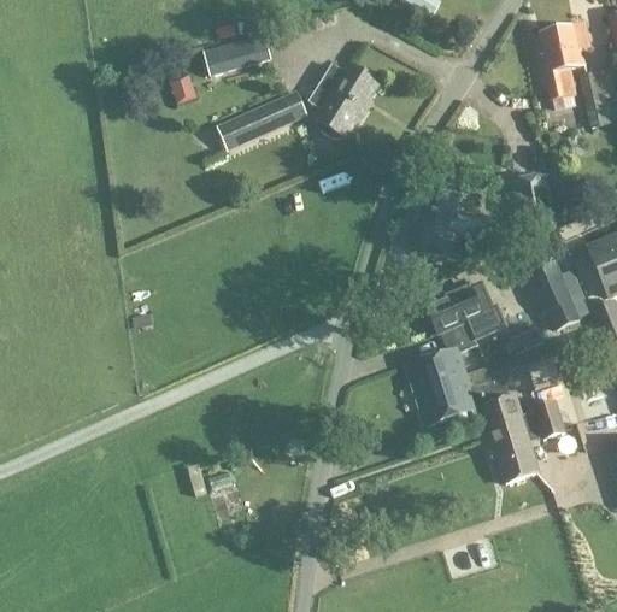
[(544,53),(540,54),(550,99),(576,93),(570,68),(585,64),(581,46),(588,45),(583,22),(539,31),(544,53)]
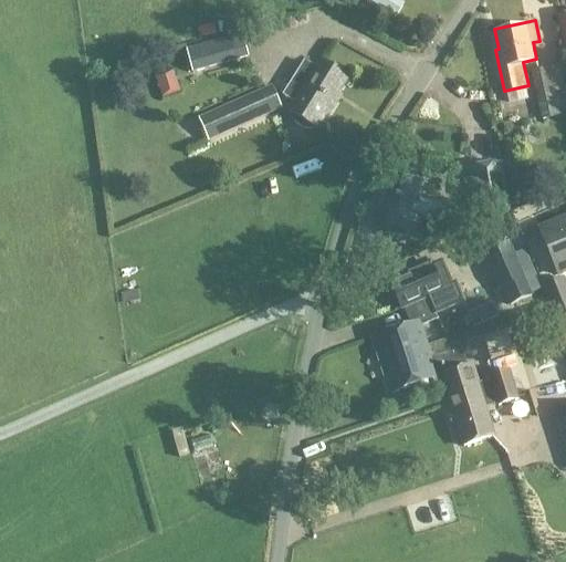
[(187,47),(190,61),(192,69),(249,53),(242,31),(187,47)]
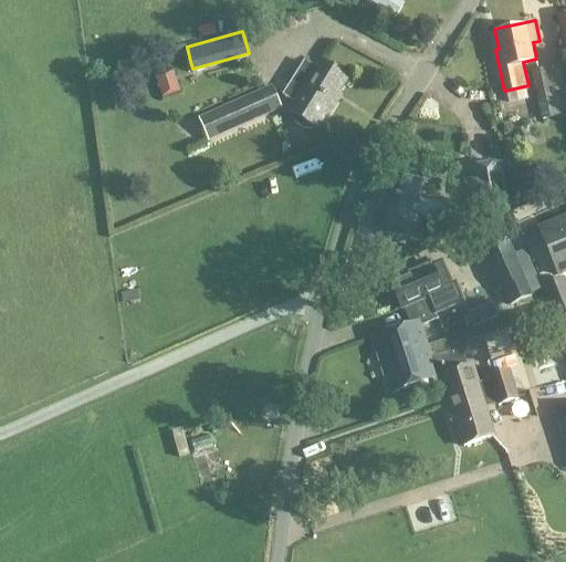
[(295,122),(303,126),(312,127),(313,125),(316,126),(325,113),(327,115),(337,100),(335,97),(348,76),(321,59),(316,66),(305,59),(283,93),(295,100),(289,110),(293,112),(291,114),(295,122)]
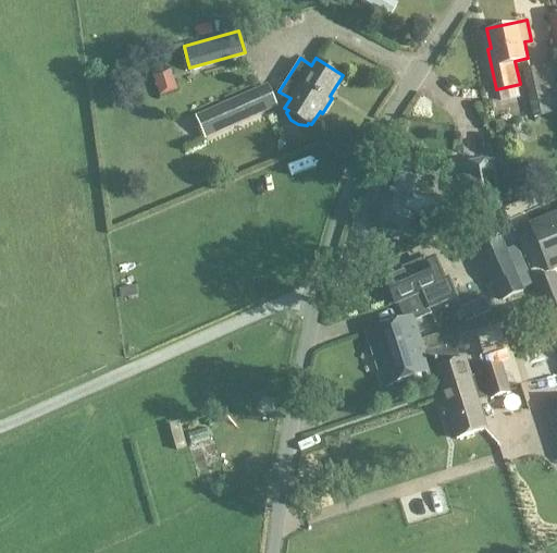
[(556,109),(556,90),(551,62),(523,68),(533,114),(556,109)]
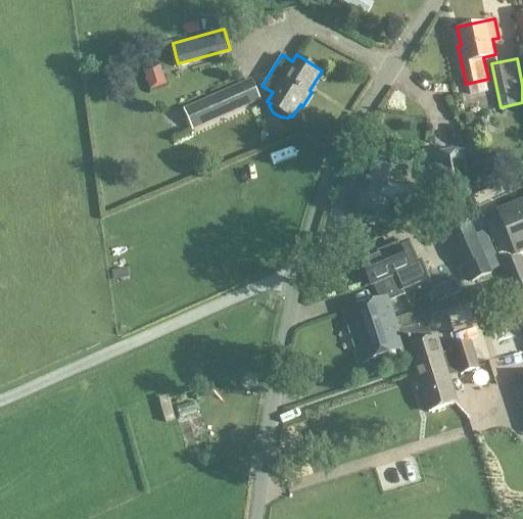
[(160,63),(143,68),(150,88),(167,82),(160,63)]
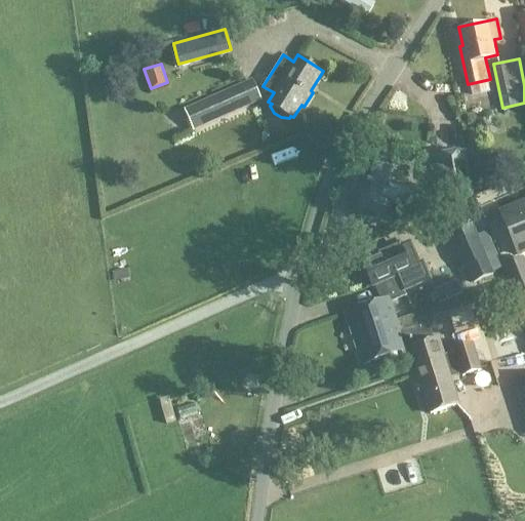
[(184,107),(193,127),(260,97),(251,77),(184,107)]
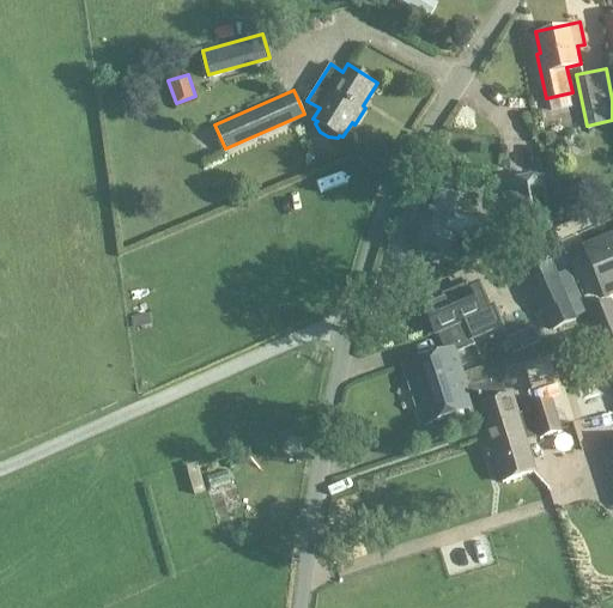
[(519,231),(550,226),(542,175),(511,180),(519,231)]
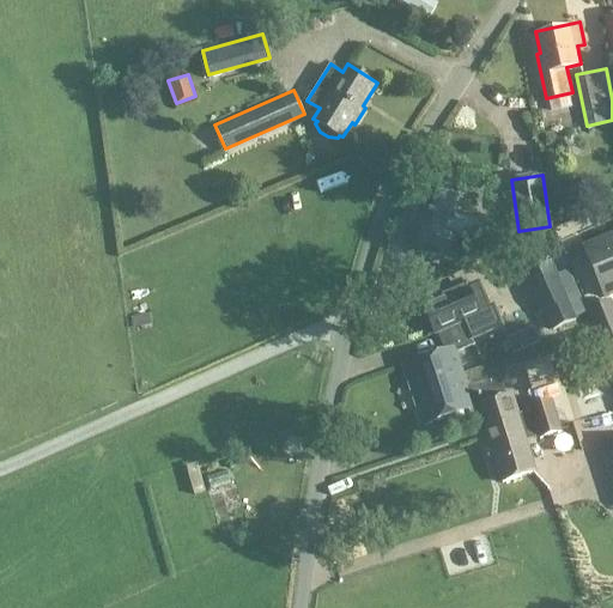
[(451,254),(451,253),(456,254),(456,249),(451,249),(454,229),(485,231),(486,216),(455,212),(457,193),(413,188),(407,249),(451,254)]
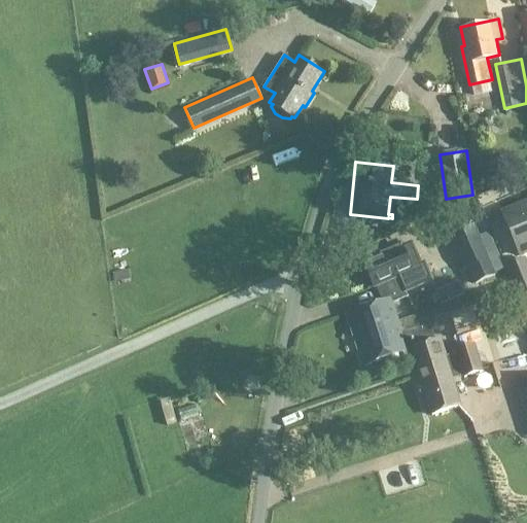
[(526,249),(526,200),(502,211),(520,252),(526,249)]
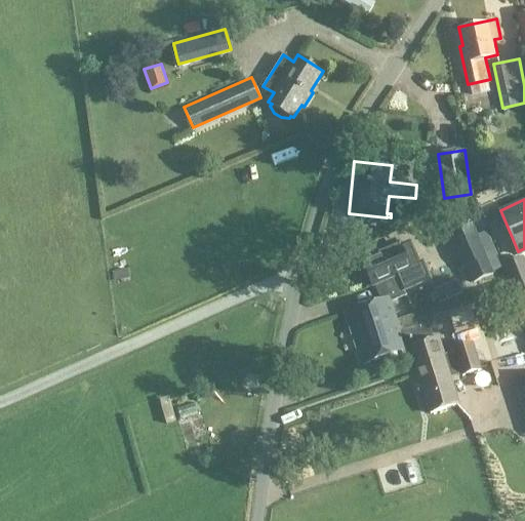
[(470,218),(447,229),(463,267),(471,264),(477,277),(473,279),(473,280),(493,271),(470,218)]
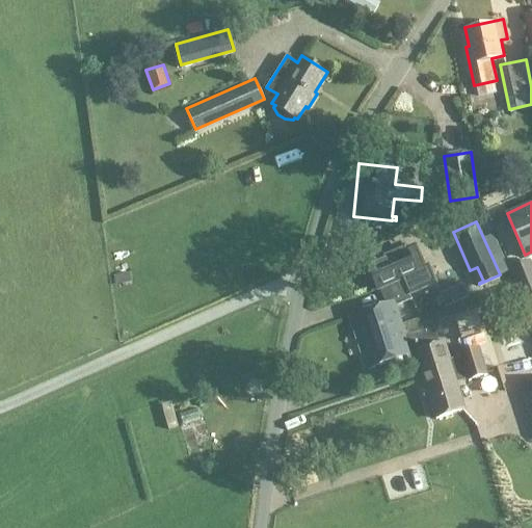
[(415,243),(405,247),(403,244),(390,249),(392,254),(367,264),(377,287),(379,286),(379,287),(401,276),(408,293),(409,293),(437,281),(429,261),(424,264),(415,243)]
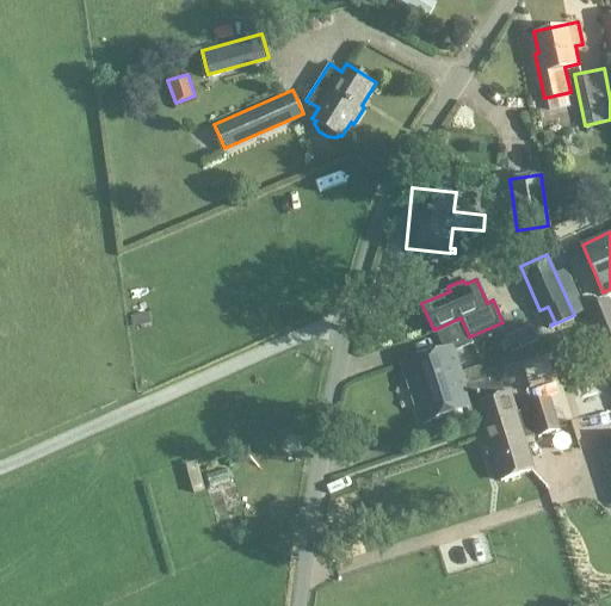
[(610,301),(609,295),(585,305),(608,360),(610,359),(610,301)]
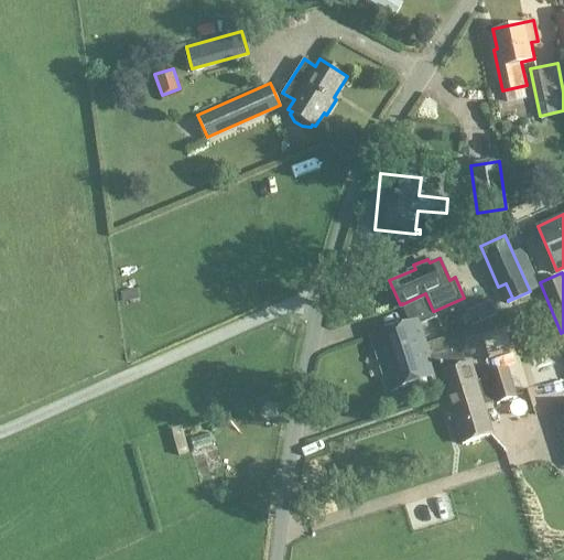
[(429,355),(429,353),(418,320),(434,314),(434,316),(436,315),(434,311),(433,311),(425,293),(402,304),(410,321),(370,333),(388,389),(427,377),(421,357),(429,355)]
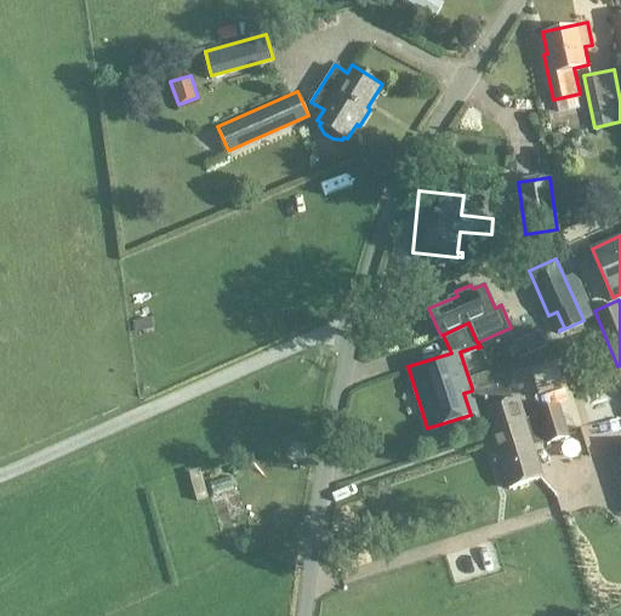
[(540,329),(513,340),(520,355),(547,344),(540,329)]
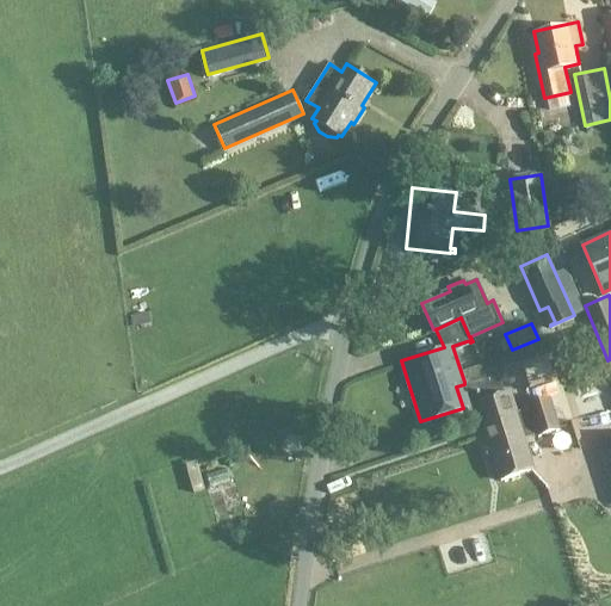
[(519,352),(499,358),(504,373),(524,366),(519,352)]
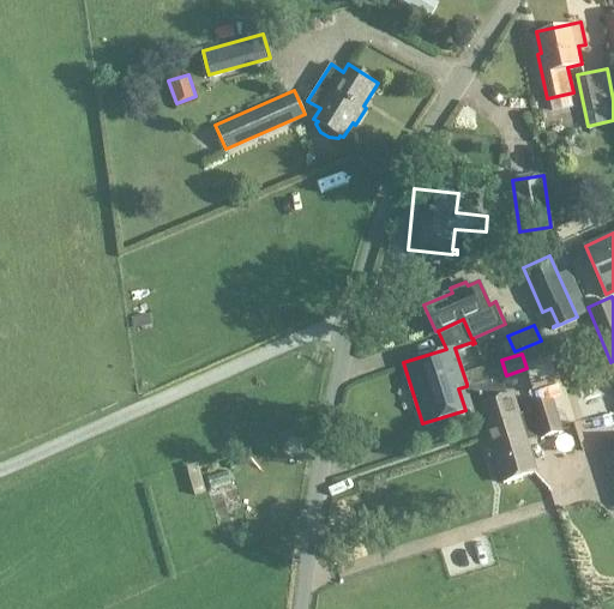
[(483,379),(467,384),(467,386),(458,389),(465,410),(470,427),(488,421),(489,423),(486,424),(486,427),(489,426),(495,444),(492,445),(504,480),(536,470),(524,435),(539,430),(541,436),(563,429),(552,398),(530,405),(533,410),(515,416),(506,393),(505,393),(495,365),(485,368),(488,378),(483,380),(483,379)]
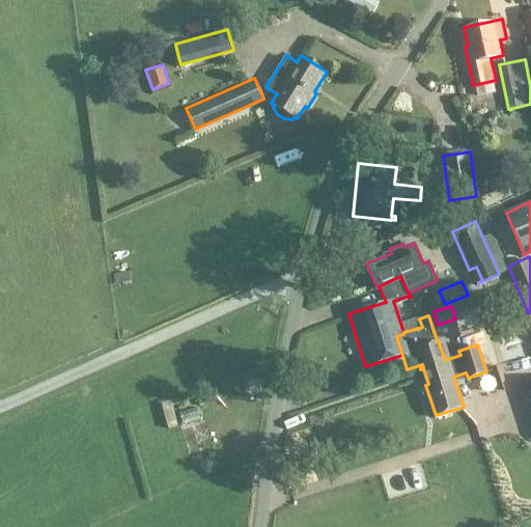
[(530,350),(514,357),(518,366),(530,360),(530,350)]
